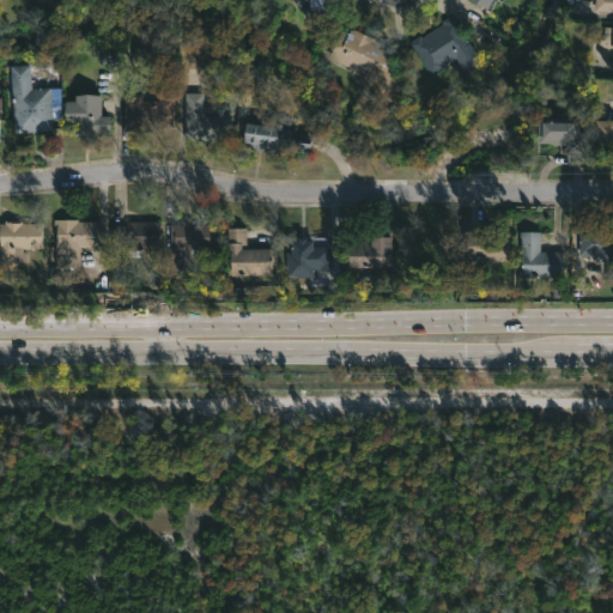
[(333,0),(335,16),(308,19),(308,8),(313,8),(311,0),(333,0)]
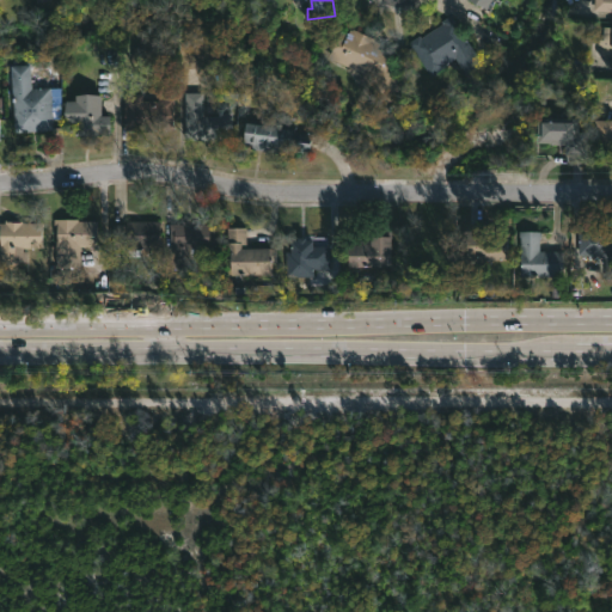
[(493,0),(488,10),(470,0),(493,0)]
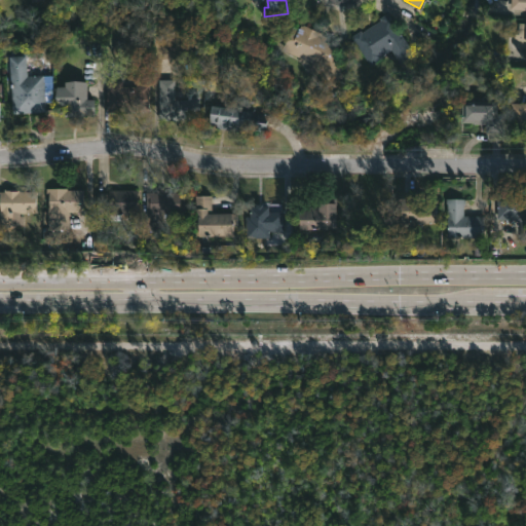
[(525,0),(525,14),(512,13),(512,0),(525,0)]
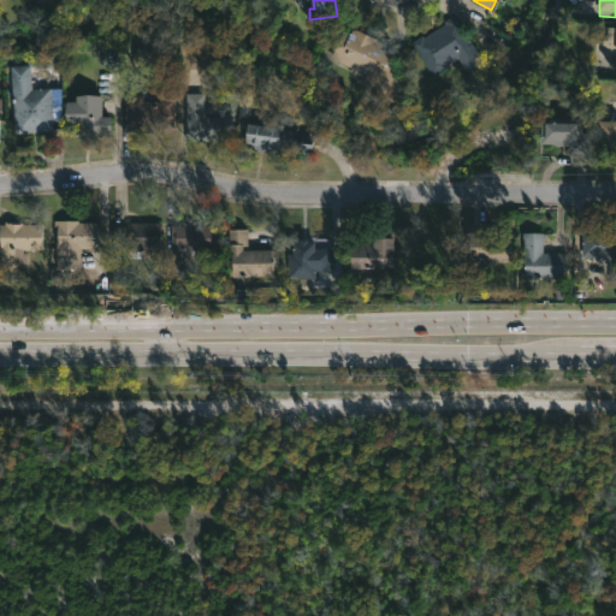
[(456,17),(486,64),(467,77),(456,61),(433,76),(412,42),(422,36),(424,39),(446,23),(444,21),(454,15),(456,17)]
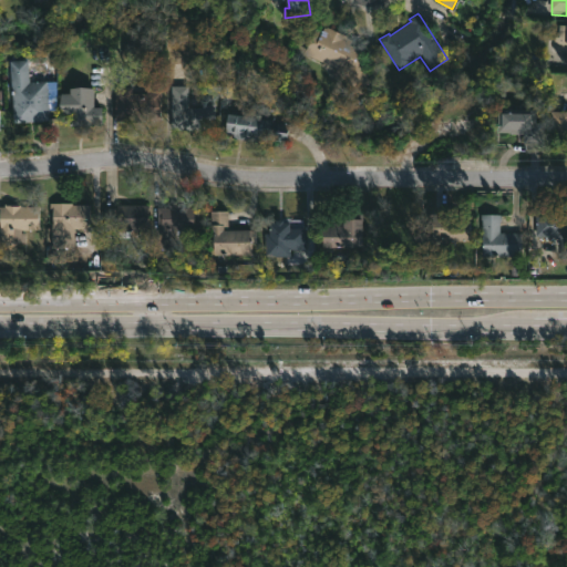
[(566,58),(565,58),(566,43),(555,43),(555,37),(558,37),(558,24),(566,24),(566,58)]
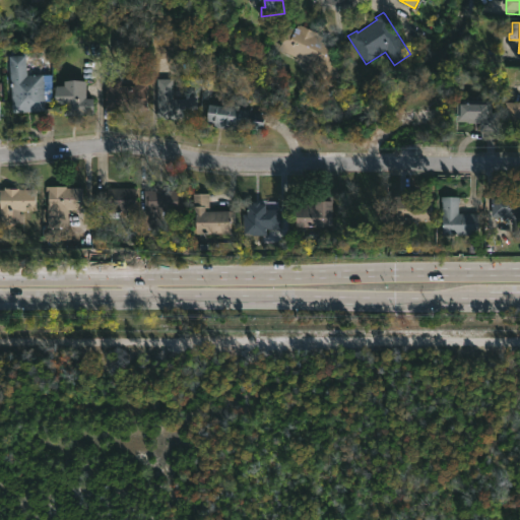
[(300,23),(336,42),(329,57),(336,60),(339,76),(318,80),(315,66),(279,47),(290,25),(296,27),(298,24),(299,24),(300,23)]
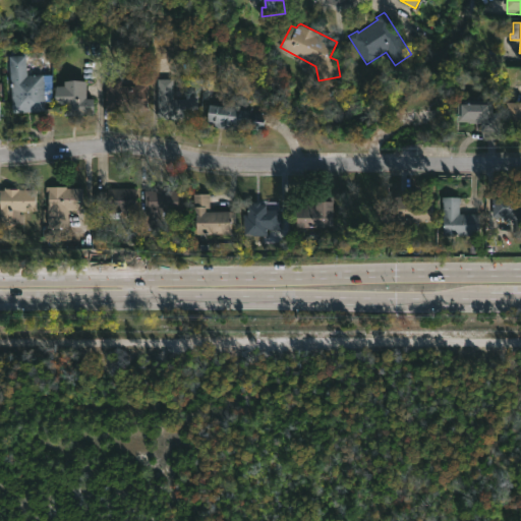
[(25,57),(26,75),(44,74),(45,111),(12,112),(8,56),(25,55),(25,57)]
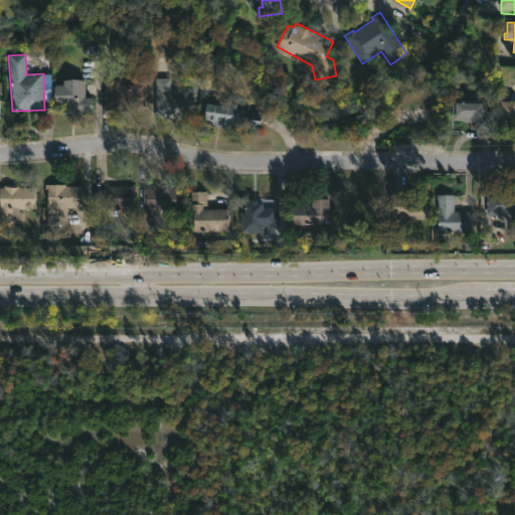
[(197,94),(196,118),(155,117),(156,77),(172,77),(172,93),(197,94)]
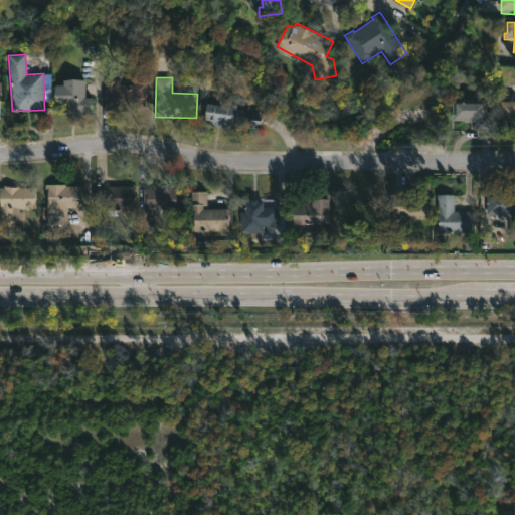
[(147,81),(147,110),(106,111),(106,78),(125,78),(125,81),(147,81)]
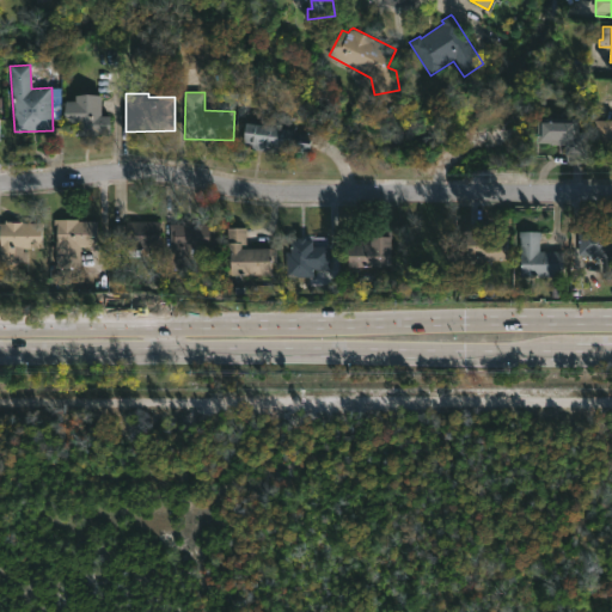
[(101,96),(99,117),(114,117),(114,133),(63,130),(65,102),(75,102),(77,96),(101,96)]
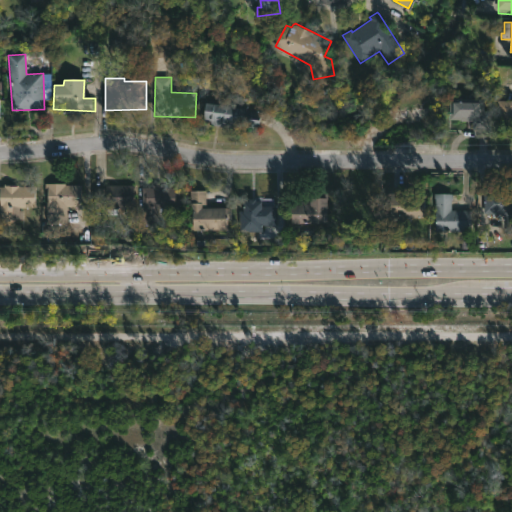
[(485,99),(485,114),(488,114),(488,126),(473,126),(473,117),(456,116),(456,120),(451,120),(451,99),(485,99)]
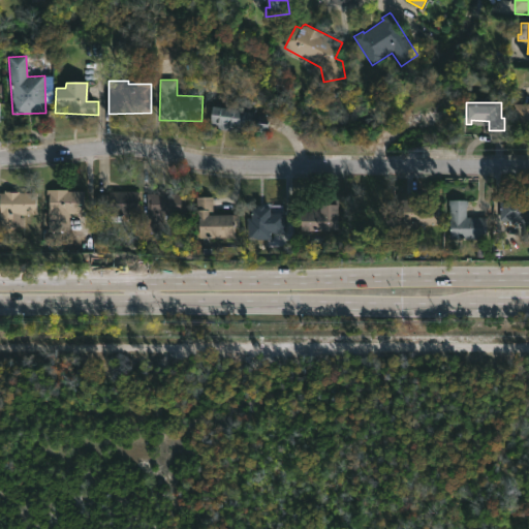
[(528,104),(528,126),(515,126),(515,104),(528,104)]
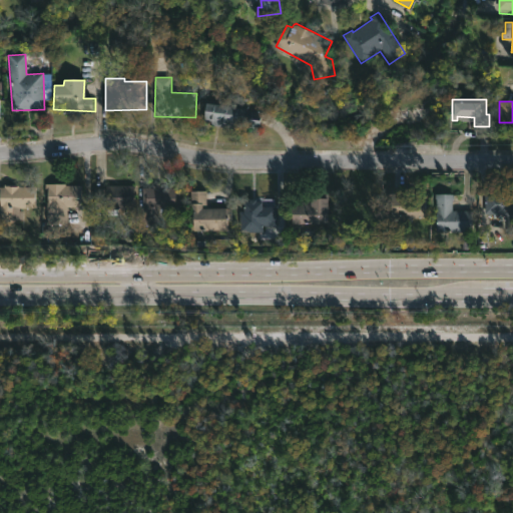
[(261,122),(260,130),(204,122),(207,102),(263,111),(261,122)]
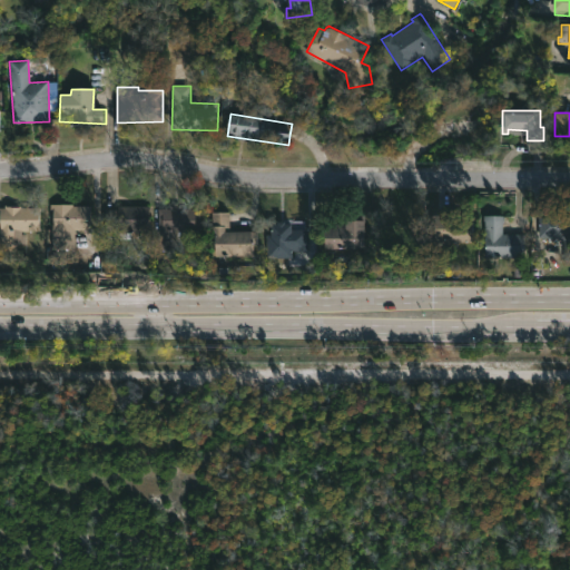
[(65,203),(72,204),(72,205),(90,205),(90,228),(75,228),(75,247),(52,247),(52,208),(50,208),(50,203),(65,203)]
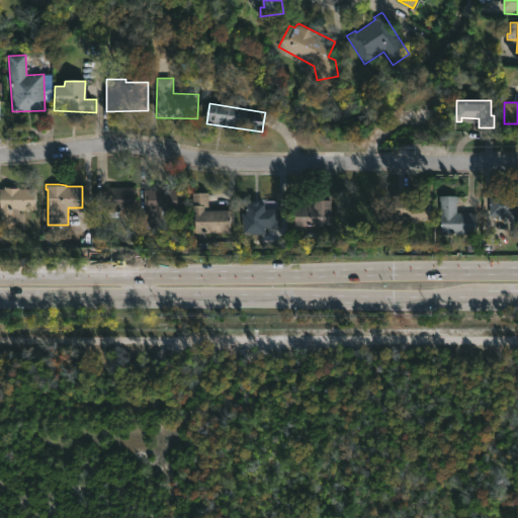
[(19,185),(19,187),(37,187),(37,208),(13,208),(13,222),(0,222),(0,187),(4,187),(5,185),(19,185)]
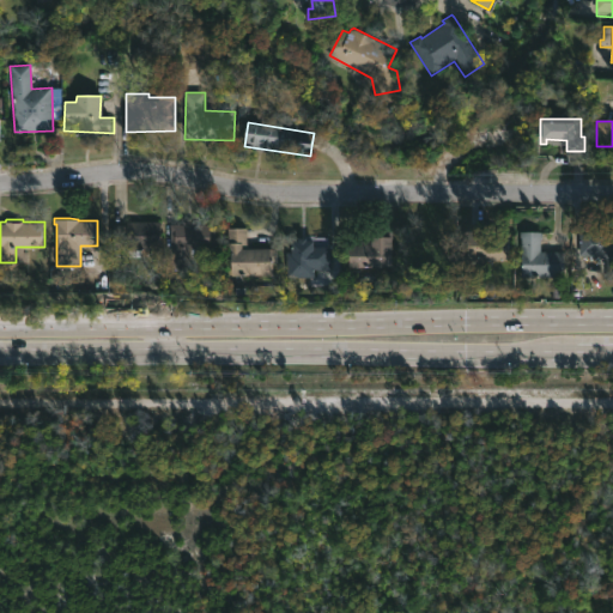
[(161,248),(110,248),(111,223),(127,223),(127,219),(161,220),(161,248)]
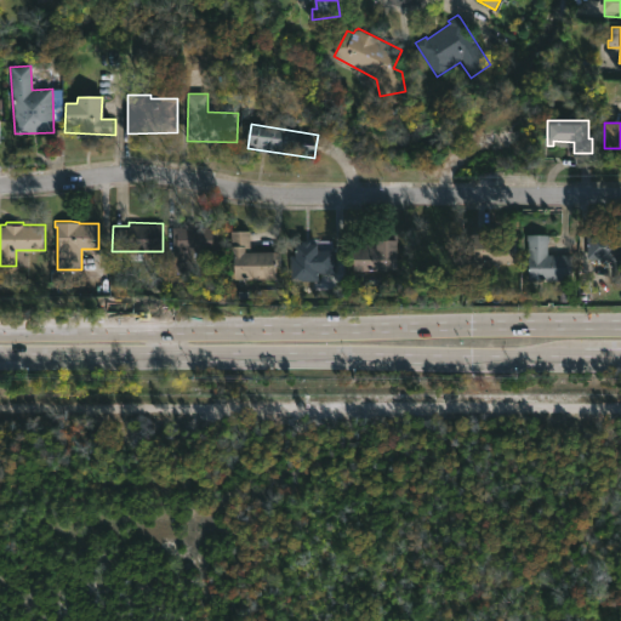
[(198,223),(198,226),(217,226),(217,250),(200,250),(200,263),(191,263),(191,269),(172,269),(174,226),(186,226),(186,223),(198,223)]
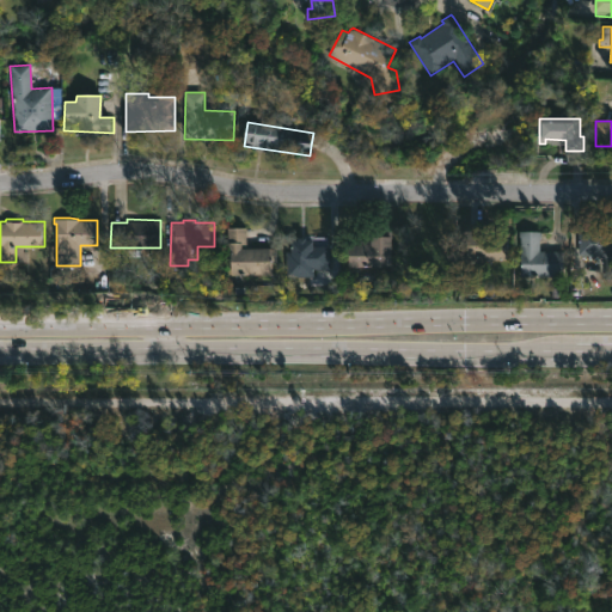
[(246,244),(246,246),(273,245),(274,274),(231,274),(231,248),(228,248),(228,225),(246,225),(246,244)]
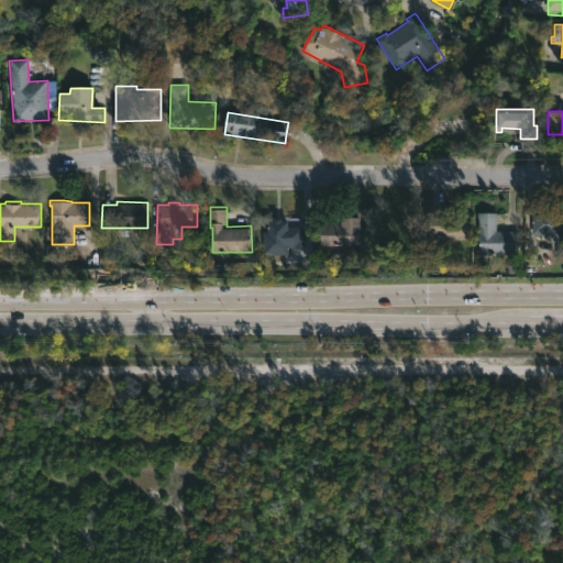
[(457,207),(457,212),(468,213),(468,238),(449,238),(449,241),(431,241),(431,221),(429,221),(430,207),(457,207)]
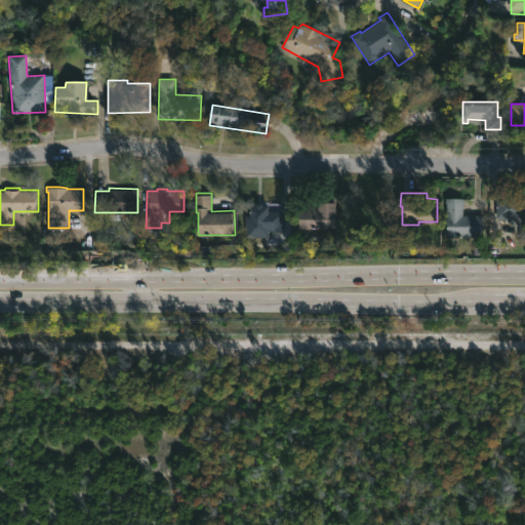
[(466,201),(463,202),(463,214),(485,215),(485,235),(447,235),(447,202),(446,202),(446,196),(466,197),(466,201)]
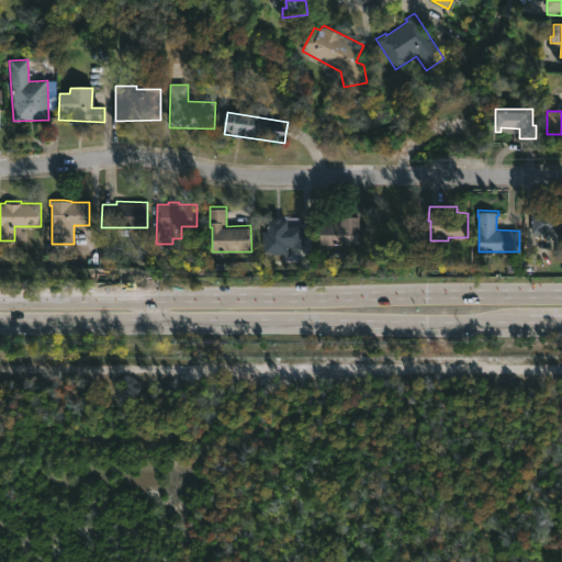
[(560,210),(560,212),(561,212),(561,255),(557,255),(557,232),(532,232),(532,210),(560,210)]
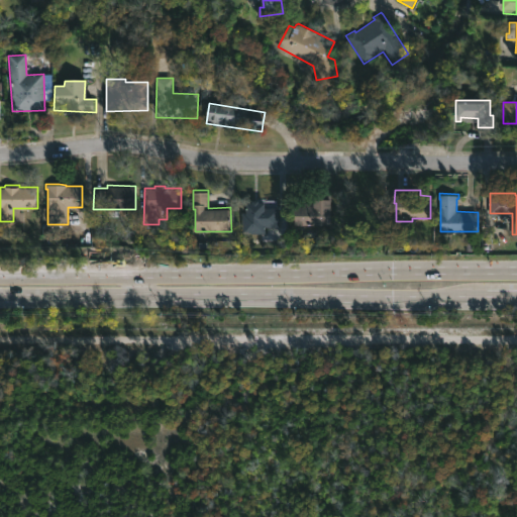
[(331,218),(331,225),(294,224),(294,204),(304,205),(304,201),(314,201),(315,197),(331,197),(331,218)]
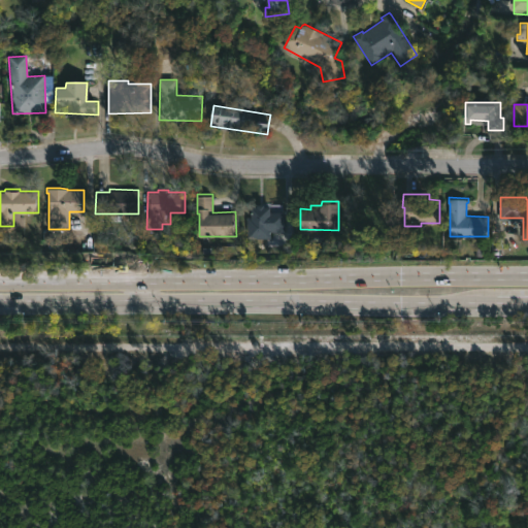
[(267,203),(266,205),(270,205),(270,210),(286,211),(286,231),(269,231),(269,237),(248,236),(248,213),(253,213),(253,205),(258,205),(258,203),(267,203)]
